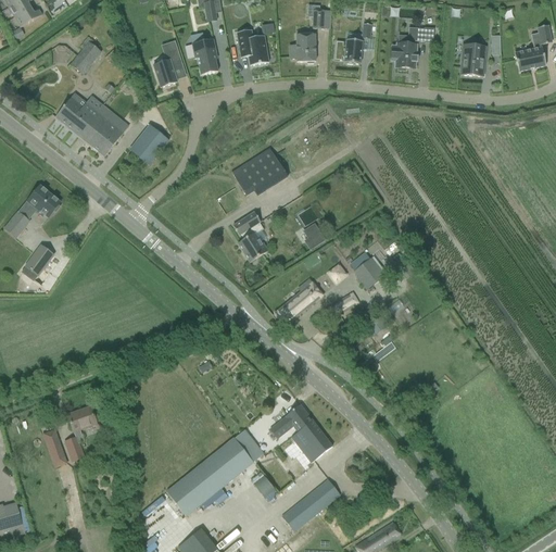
[(17,0),(9,5),(14,15),(30,5),(27,0),(17,0)]
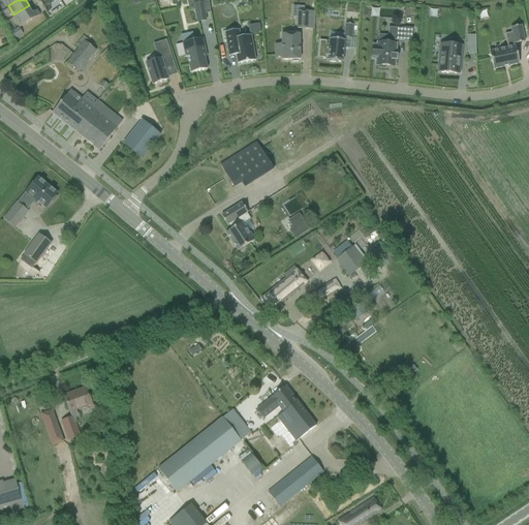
[(206,17),(203,0),(199,0),(196,1),(197,3),(194,4),(196,16),(199,14),(199,18),(206,17)]
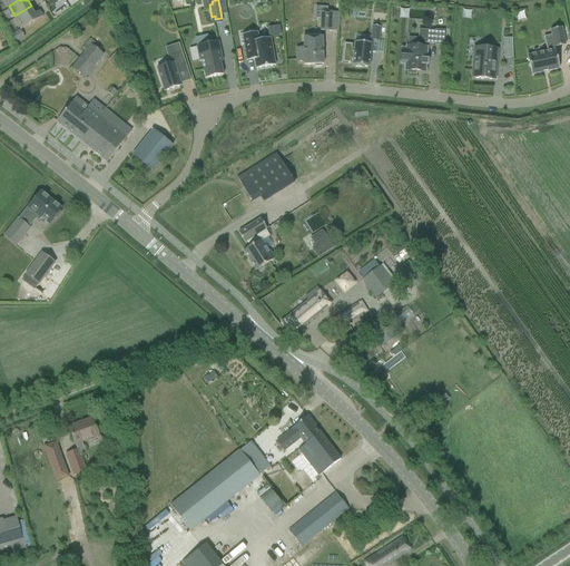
[(31,6),(15,16),(20,26),(42,13),(39,8),(33,11),(31,6)]
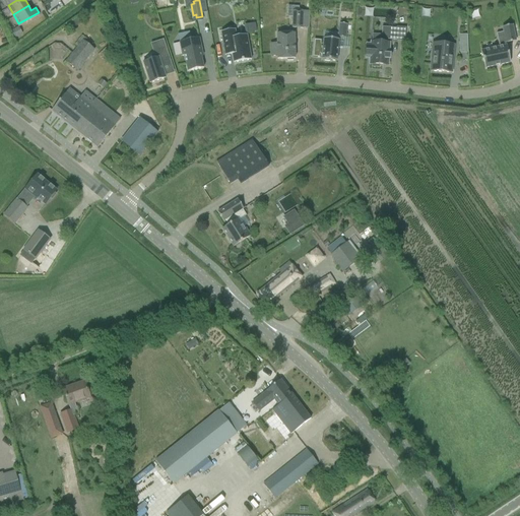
[(309,24),(309,8),(298,7),(298,13),(293,13),(293,24),(303,25),(303,24),(309,24)]
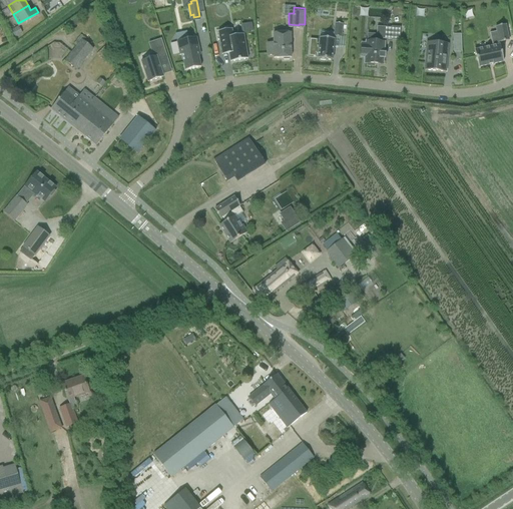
[(341,34),(342,21),(335,20),(334,34),(341,34)]
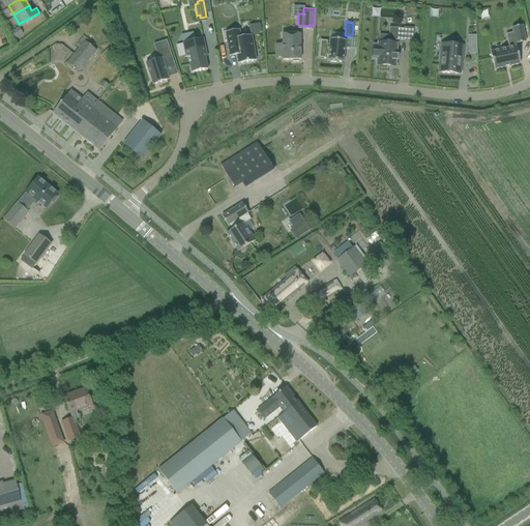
[(526,38),(522,23),(511,25),(516,40),(526,38)]
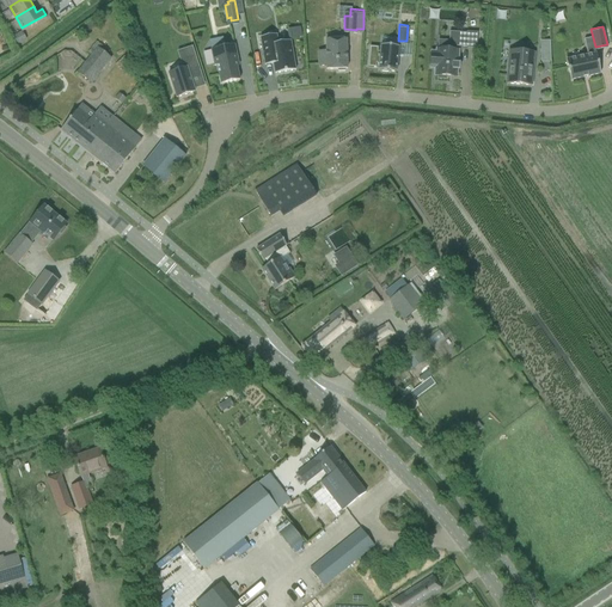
[(430,48),(429,65),(435,65),(435,72),(439,72),(439,74),(438,74),(447,75),(447,74),(445,74),(446,73),(450,73),(450,71),(457,72),(457,66),(459,67),(459,60),(457,60),(458,47),(457,47),(457,43),(466,43),(466,44),(467,44),(469,29),(467,29),(450,28),(448,37),(451,38),(451,47),(439,46),(439,49),(430,48)]
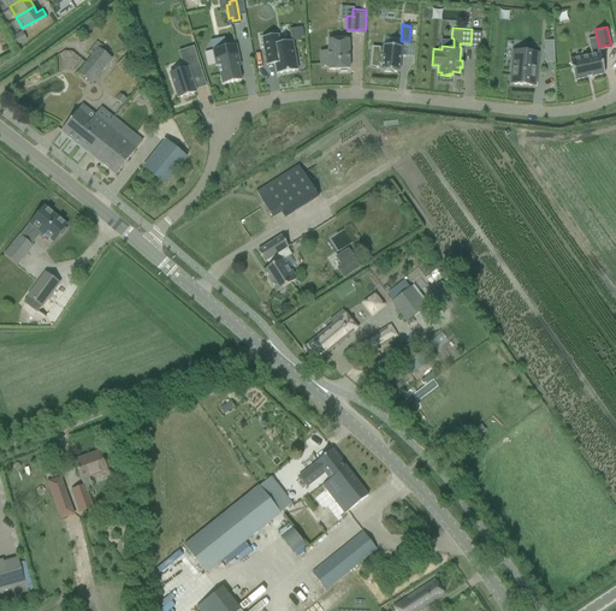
[(297,66),(292,37),(279,39),(278,30),(261,34),(267,61),(274,60),(277,70),(297,66)]
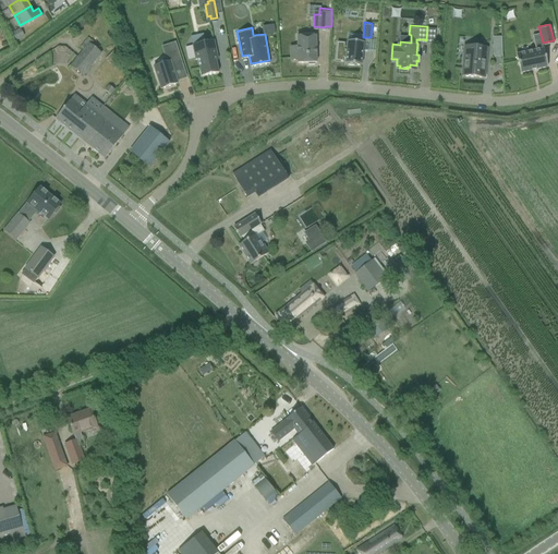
[(316,59),(316,32),(296,33),(298,43),(290,44),(291,57),(298,57),(298,60),(307,60),(308,62),(315,61),(315,60),(316,59)]
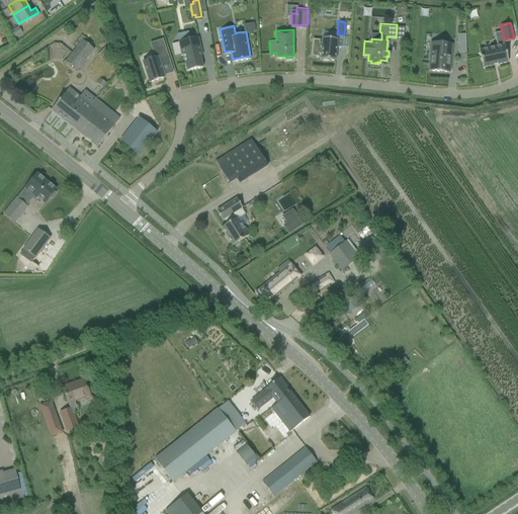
[(466,49),(465,31),(458,32),(458,49),(466,49)]
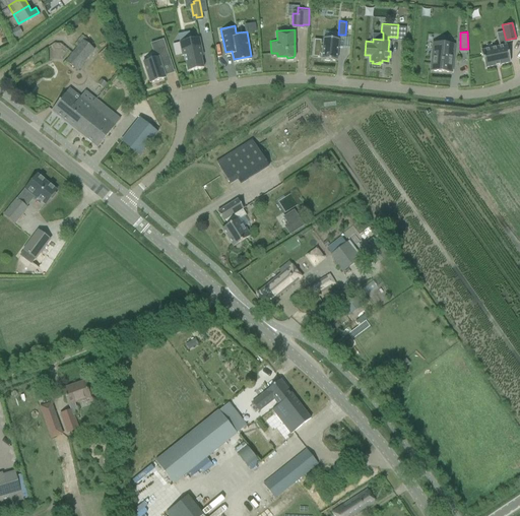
[(202,48),(199,35),(179,39),(182,53),(184,52),(188,68),(203,65),(200,49),(202,48)]
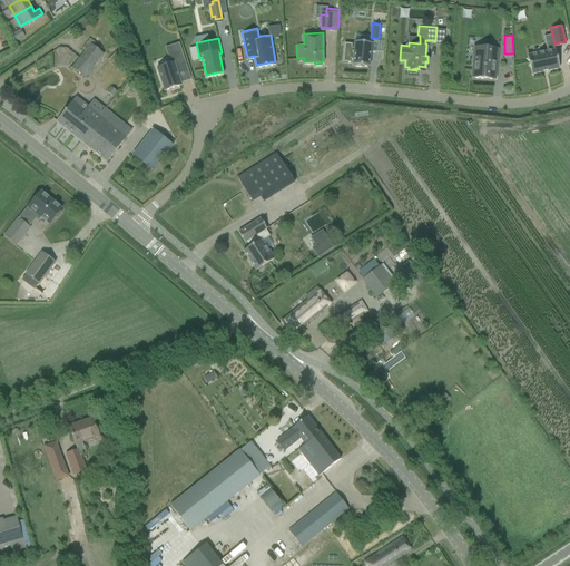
[(344,39),(343,59),(353,60),(353,62),(355,62),(355,64),(361,64),(362,62),(369,64),(371,40),(354,39),(354,40),(344,39)]
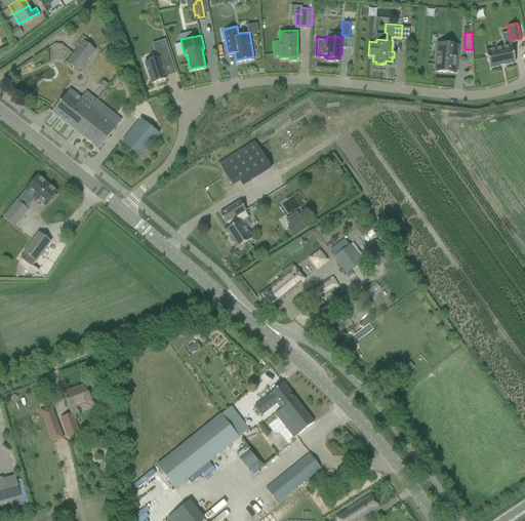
[(83,37),(66,58),(78,68),(95,47),(83,37)]
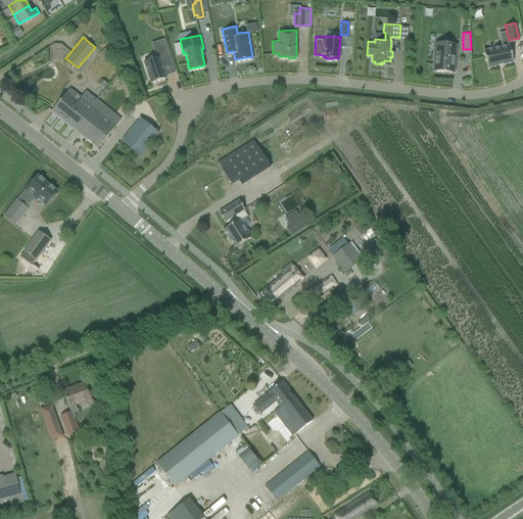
[(455,49),(456,42),(456,41),(436,40),(435,53),(434,53),(433,60),(434,60),(433,67),(433,68),(454,71),(454,69),(452,69),(452,61),(455,61),(456,49),(455,49)]
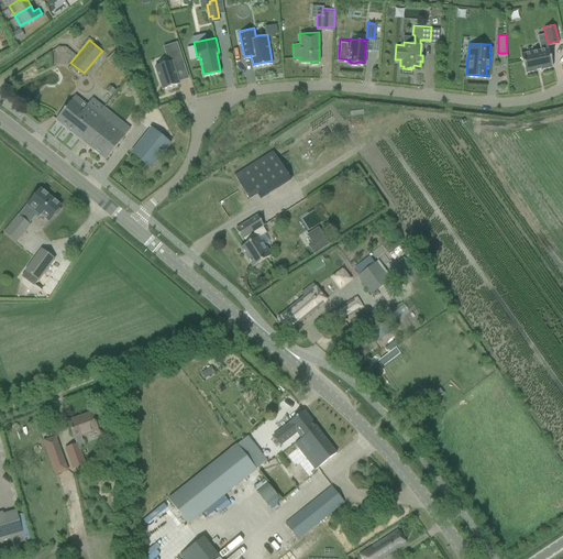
[(552,64),(548,46),(520,52),(525,70),(552,64)]
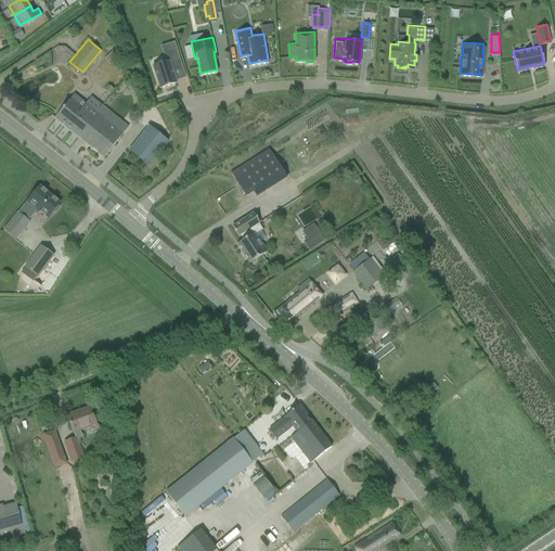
[(182,63),(177,47),(166,50),(168,58),(153,63),(159,86),(177,80),(172,66),(182,63)]
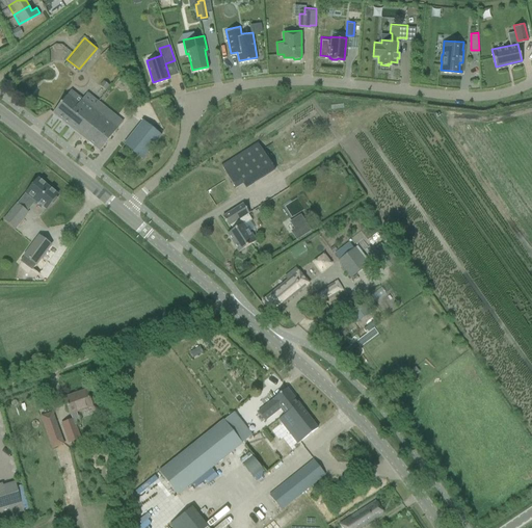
[(59,102),(53,110),(75,128),(91,106),(92,105),(82,96),(82,97),(71,87),(68,91),(59,102)]
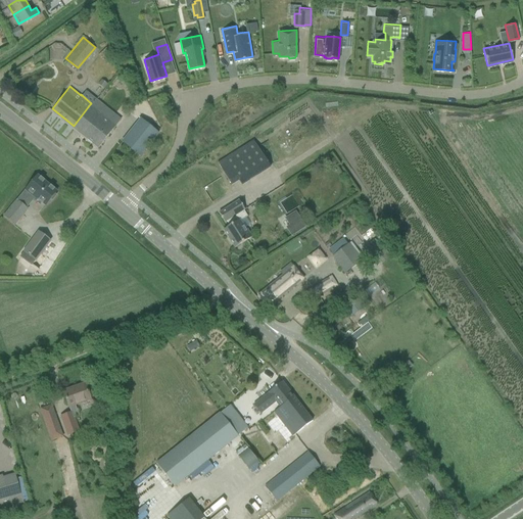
[(90,104),(74,126),(98,145),(114,125),(108,120),(113,113),(107,109),(103,114),(90,104)]
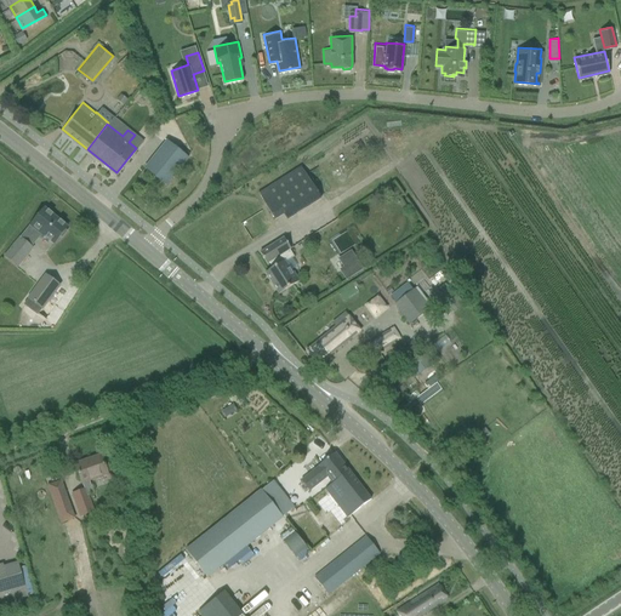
[(166,137),(144,165),(167,183),(189,155),(166,137)]
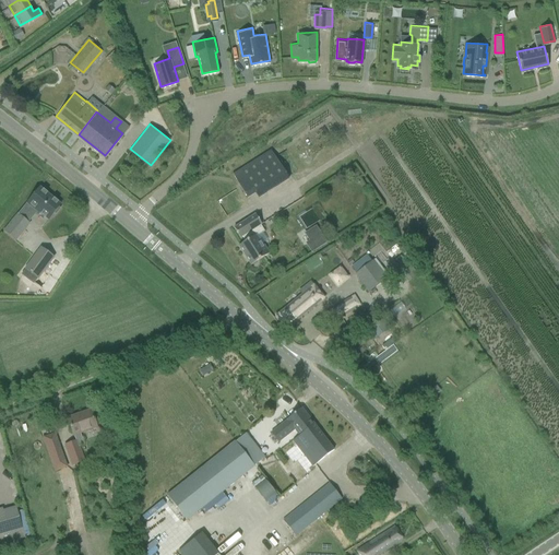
[(233,170),(248,195),(254,190),(258,195),(288,176),(271,146),(233,170)]
